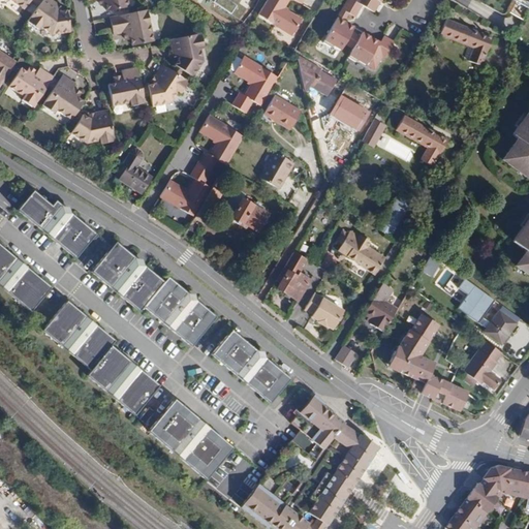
[(4,0),(6,1),(6,0),(10,0),(23,9),(29,1),(29,0),(4,0)]
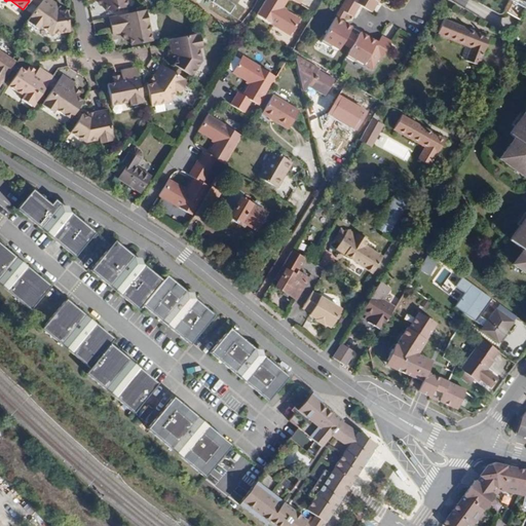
[(42,0),(37,7),(26,22),(37,29),(39,27),(51,35),(69,31),(68,21),(66,10),(59,11),(53,7),(57,4),(50,0),(42,0)]
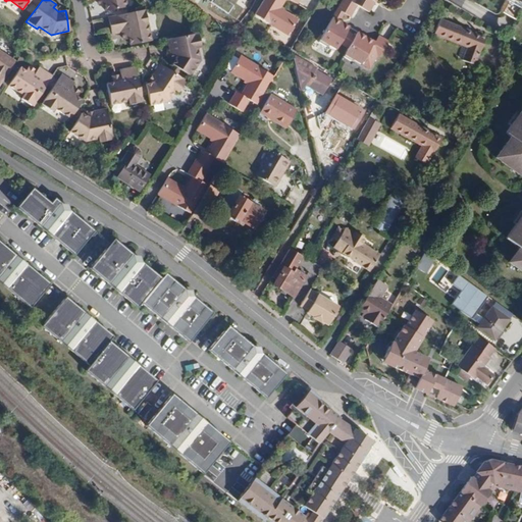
[(123,0),(102,0),(104,5),(105,11),(125,7),(123,0)]
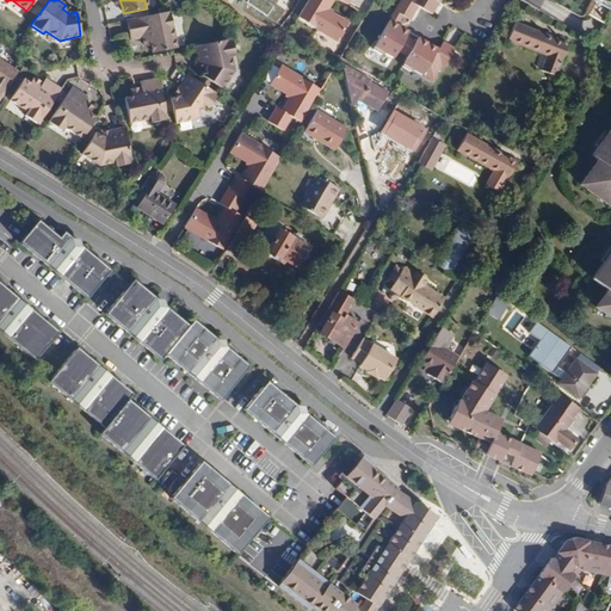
[(254,0),(253,4),(275,18),(284,0),(254,0)]
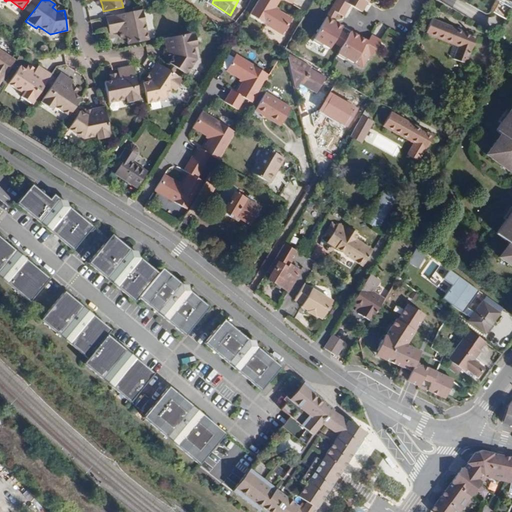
[(257,0),(257,2),(248,16),(281,36),(290,20),(276,12),(275,13),(272,11),(273,8),(278,0),(284,0),(290,3),(292,0),(257,0)]
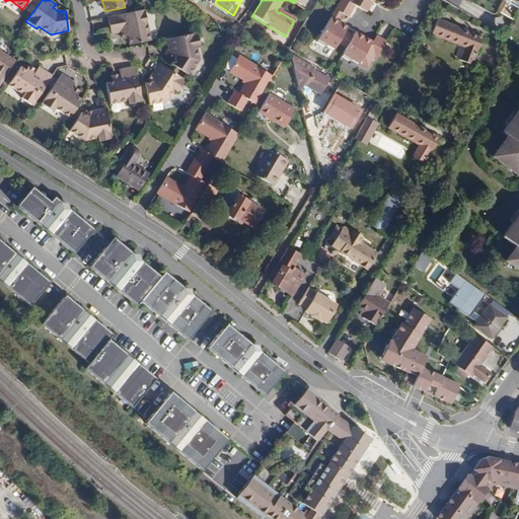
[(349,3),(344,0),(341,0),(316,42),(323,47),(327,46),(334,50),(338,44),(345,32),(347,27),(339,23),(337,21),(342,14),(347,17),(354,6),(349,3)]
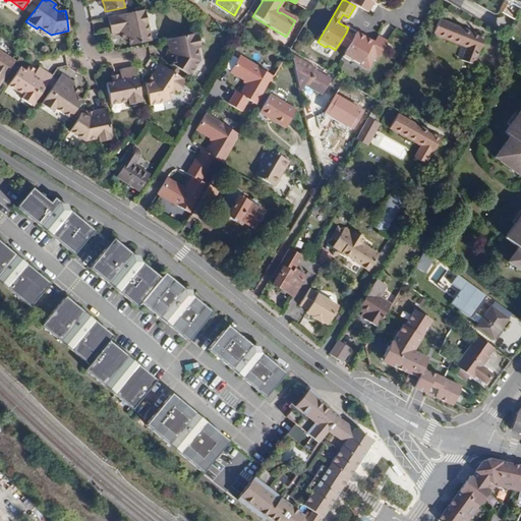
[(351,0),(350,3),(355,6),(359,8),(362,10),(367,0),(368,0),(373,3),(374,0),(351,0)]
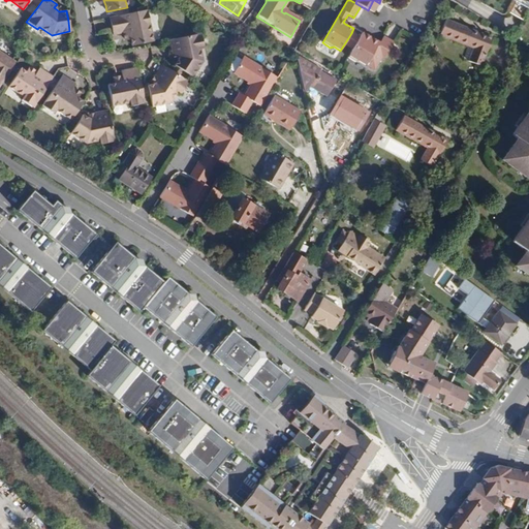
[(374,0),(373,0),(368,10),(373,13),(379,3),(374,0)]
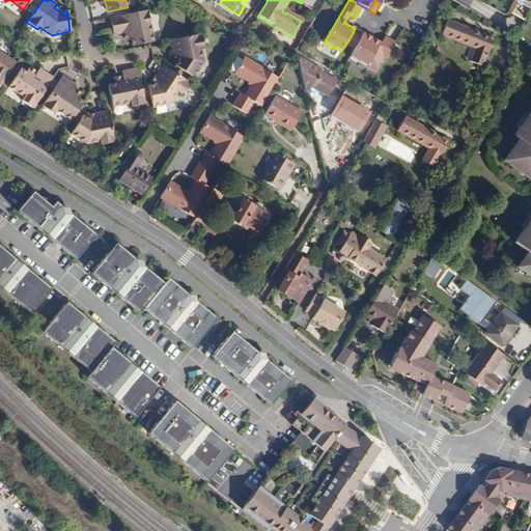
[(530,0),(514,0),(530,9),(530,8),(530,0)]
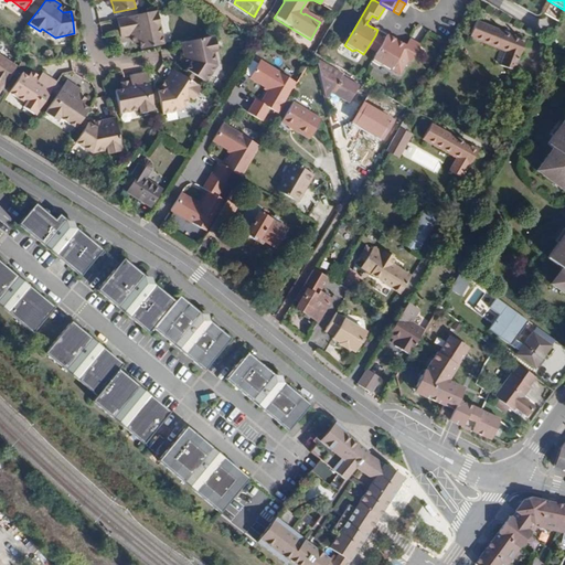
[(162,44),(156,11),(116,19),(119,36),(131,34),(137,33),(138,42),(139,49),(162,44)]
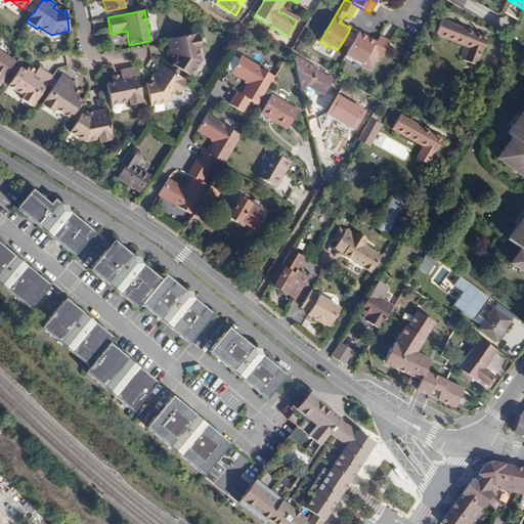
[(487,37),(441,18),(435,34),(469,47),(465,60),(477,66),(487,37)]
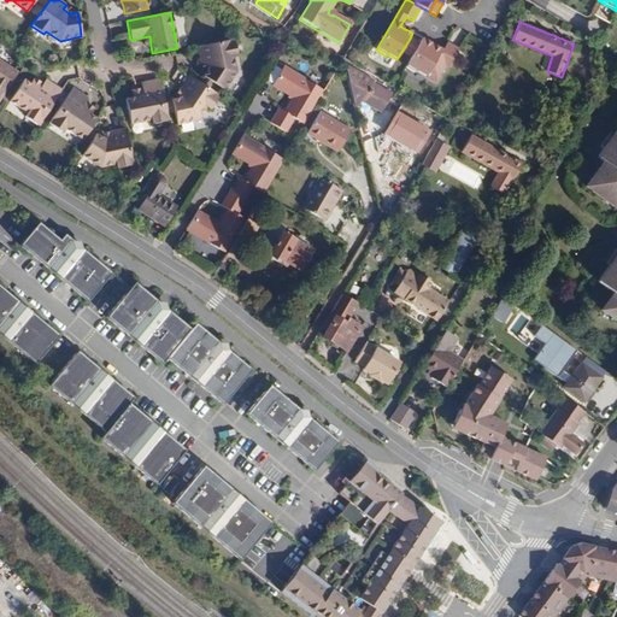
[(412,58),(419,45),(410,39),(401,52),(412,58)]
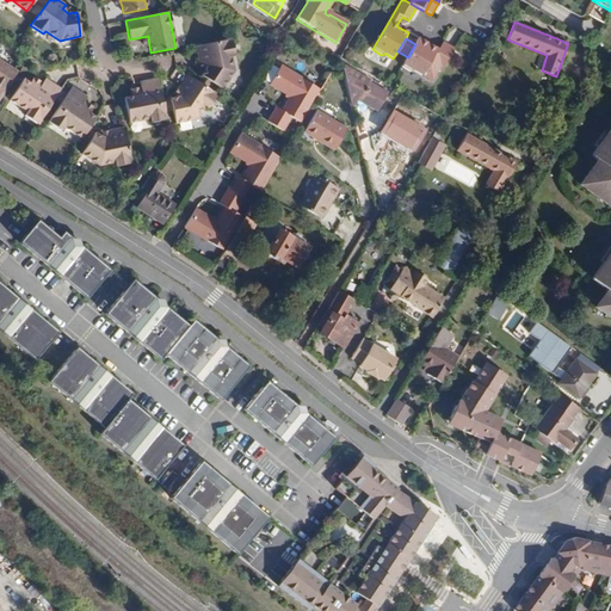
[(408,57),(402,68),(409,73),(415,72),(421,75),(430,63),(431,60),(444,67),(455,50),(443,43),(439,50),(427,43),(419,38),(415,44),(408,57)]
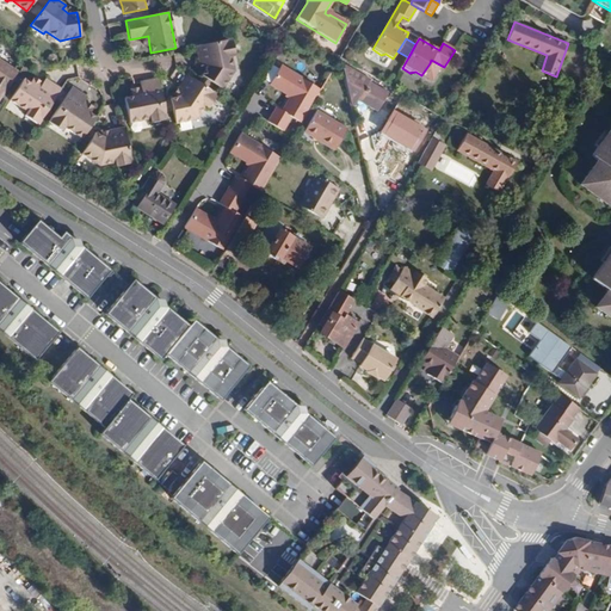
[(196,47),(199,62),(203,61),(204,69),(199,75),(210,82),(222,90),(233,73),(230,57),(235,56),(232,39),(196,47)]
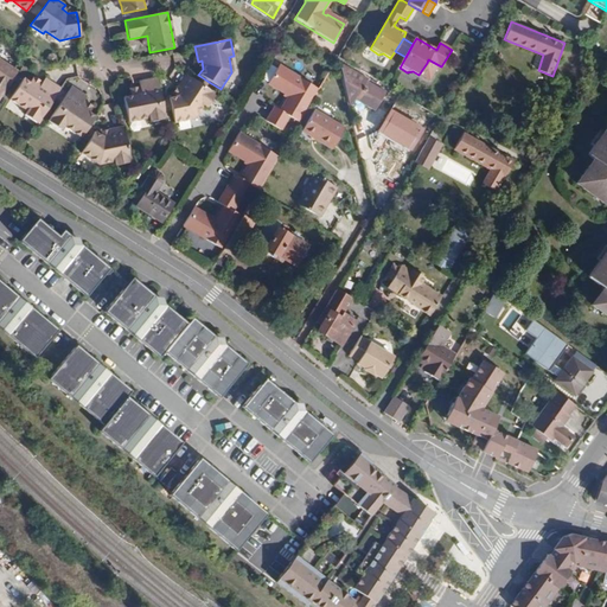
[(0,98),(19,71),(2,59),(0,58),(0,98)]
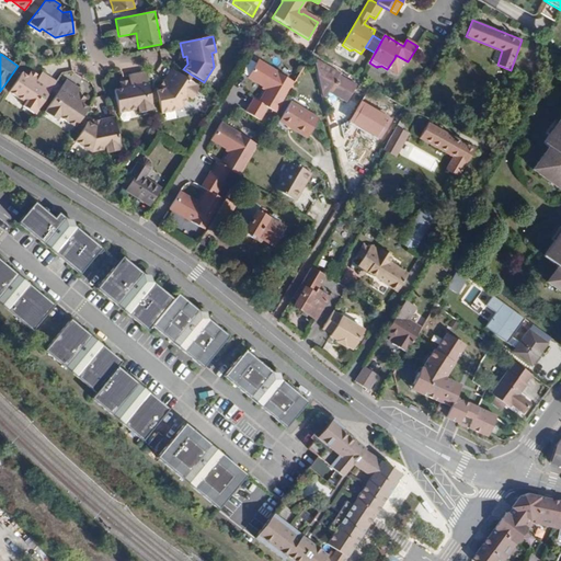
[(396,55),(395,58),(405,65),(408,61),(396,55)]
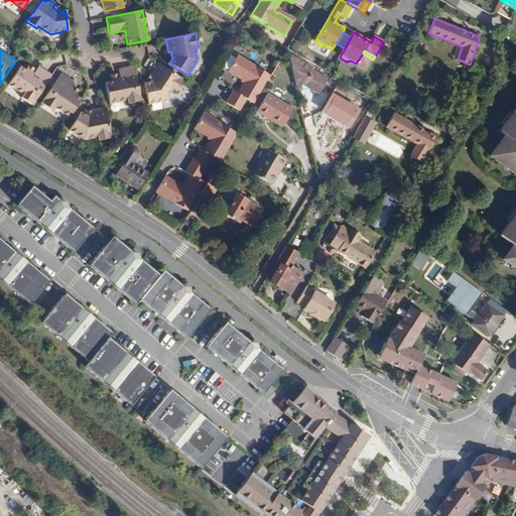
[(286,51),(297,93),(303,82),(311,87),(310,90),(317,94),(328,78),(311,69),(312,67),(286,51)]
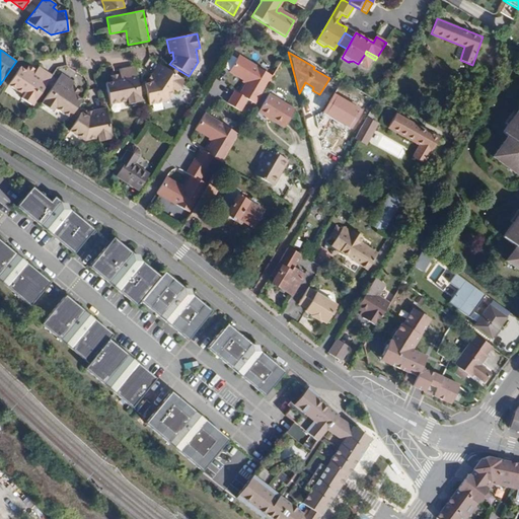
[(246,99),(254,104),(261,94),(272,76),(238,56),(229,72),(244,81),(245,79),(248,81),(247,82),(246,84),(239,95),(234,92),(227,103),(240,112),(246,99)]
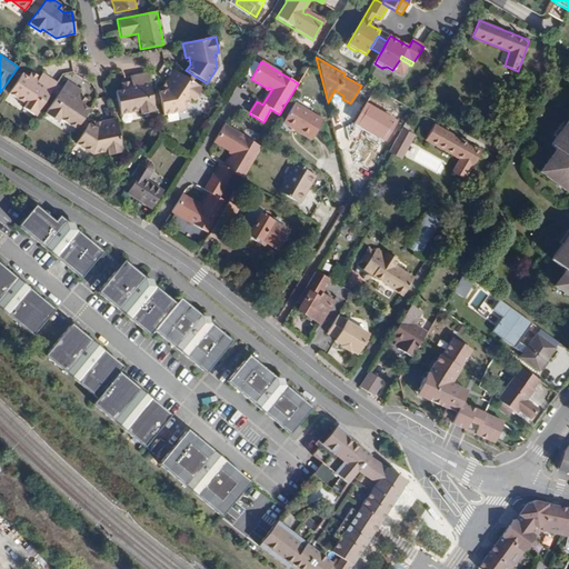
[(173,70),(166,82),(169,85),(166,91),(165,91),(158,92),(159,105),(161,116),(181,111),(190,99),(193,101),(201,88),(192,82),(182,76),(173,70)]
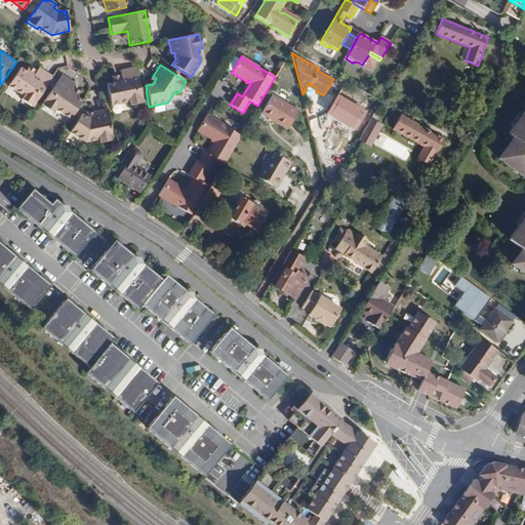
[(180,71),(171,65),(168,70),(177,76),(180,71)]
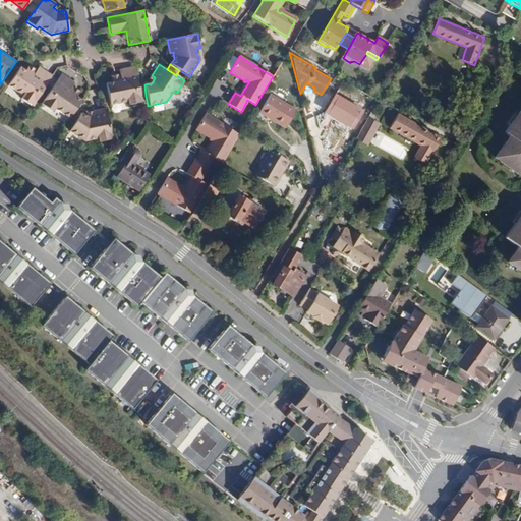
[(27,65),(24,70),(32,74),(35,70),(27,65)]
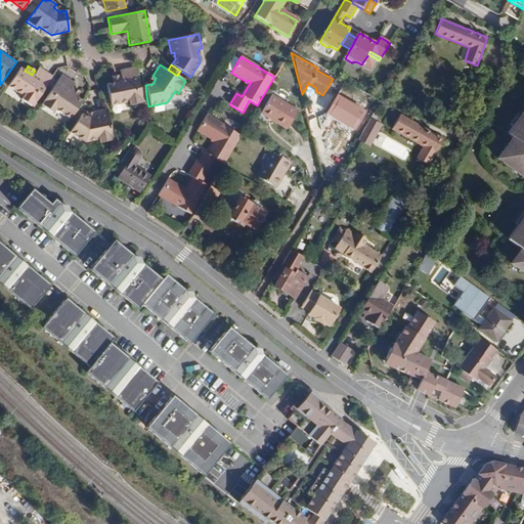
[(20,98),(32,105),(46,84),(52,76),(38,67),(35,71),(32,75),(25,71),(19,67),(7,85),(23,95),(20,98)]
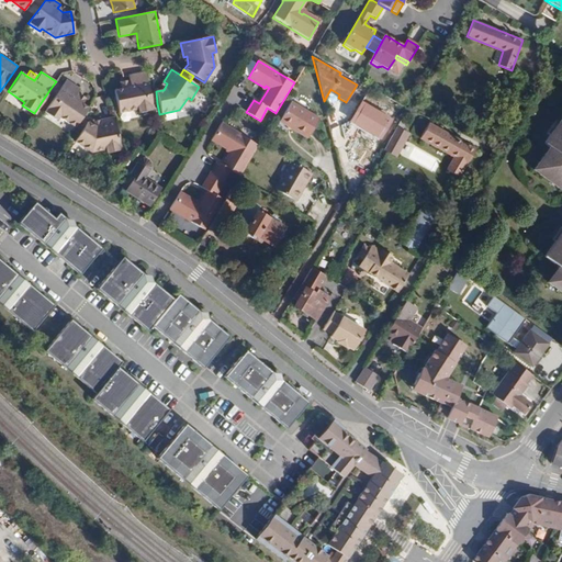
[(152,104),(149,93),(145,72),(127,76),(128,80),(130,87),(121,88),(113,90),(117,113),(137,110),(137,113),(153,110),(152,104)]
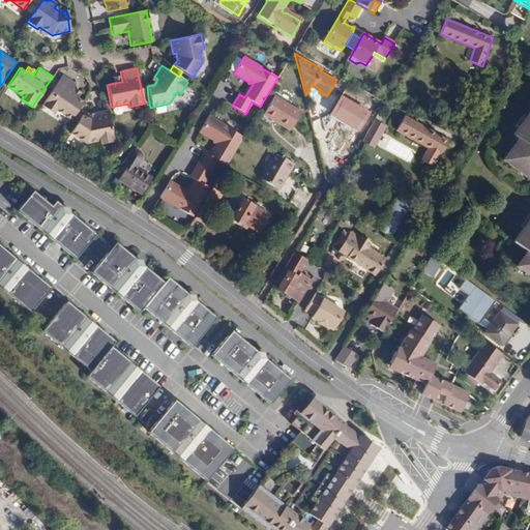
[(55,109),(70,120),(77,111),(83,101),(77,97),(69,92),(72,88),(75,84),(61,75),(57,80),(52,88),(40,105),(53,112),(55,109)]
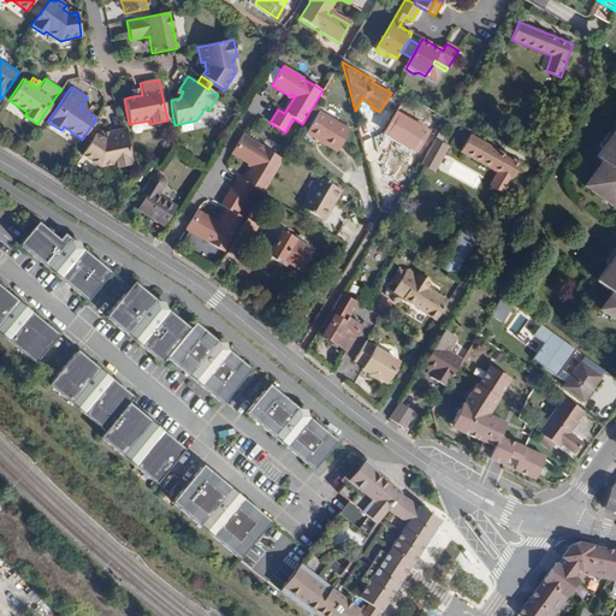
[(61,89),(54,99),(60,102),(66,93),(61,89)]
